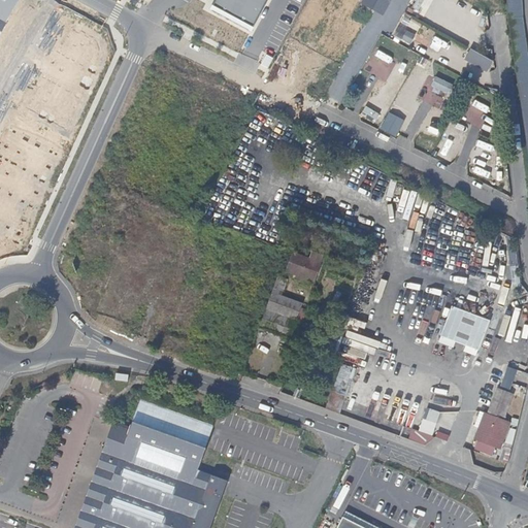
[(0,0),(0,19),(6,23),(18,0),(0,0)]
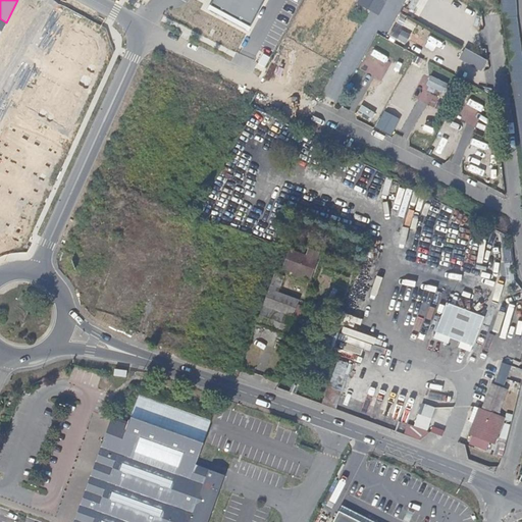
[(269,0),(218,0),(214,8),(254,30),(269,0)]
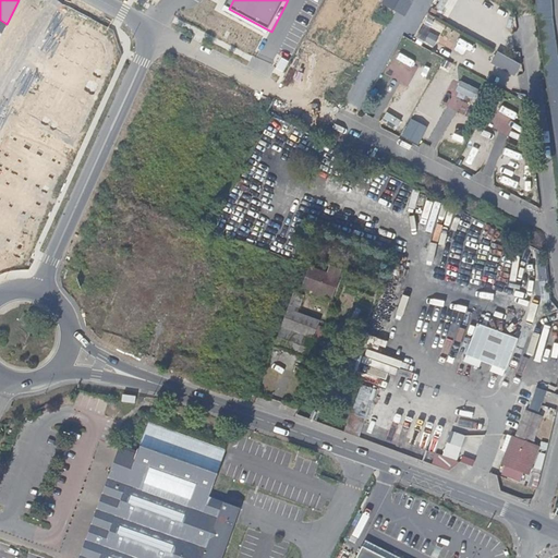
[(414,0),(383,0),(381,3),(405,16),(414,0)]
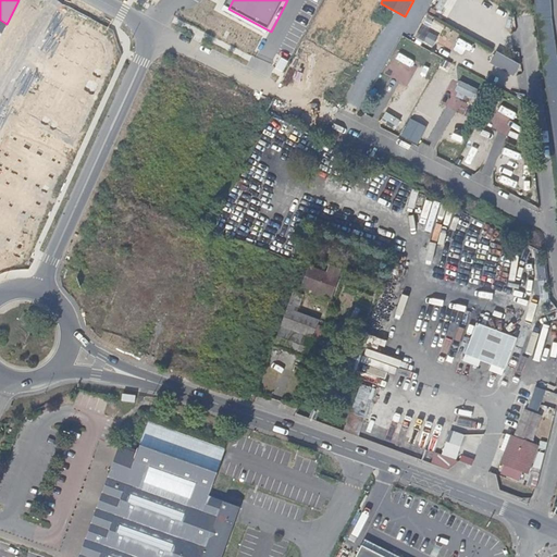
[(521,65),(496,51),(490,63),(515,76),(521,65)]
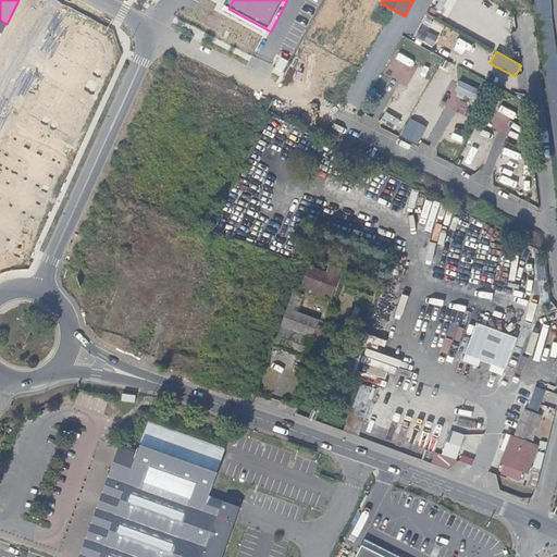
[(473,99),(478,90),(460,82),(456,90),(473,99)]
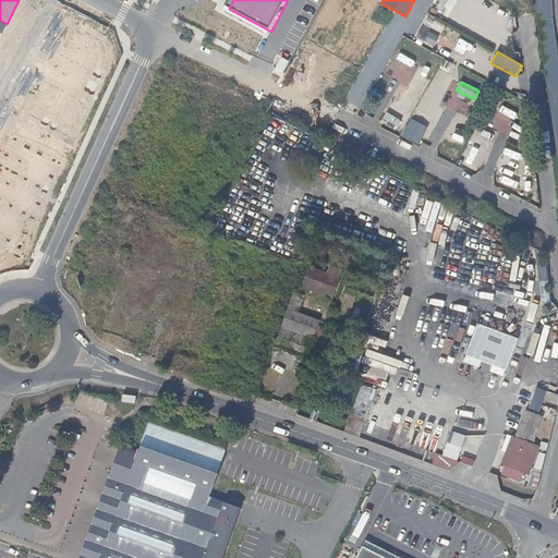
[(520,140),(528,119),(497,106),(488,128),(520,140)]
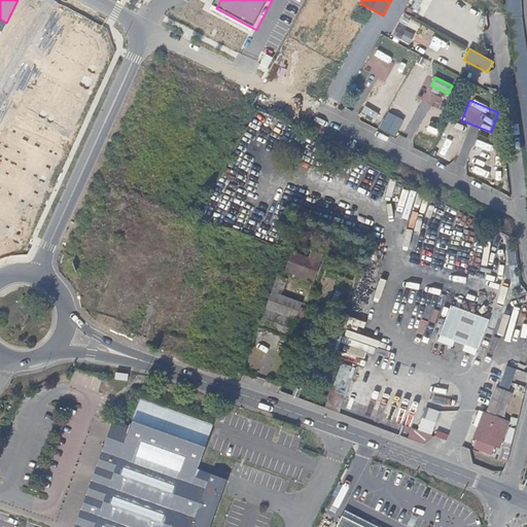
[(364,107),(362,112),(376,118),(379,112),(364,107)]
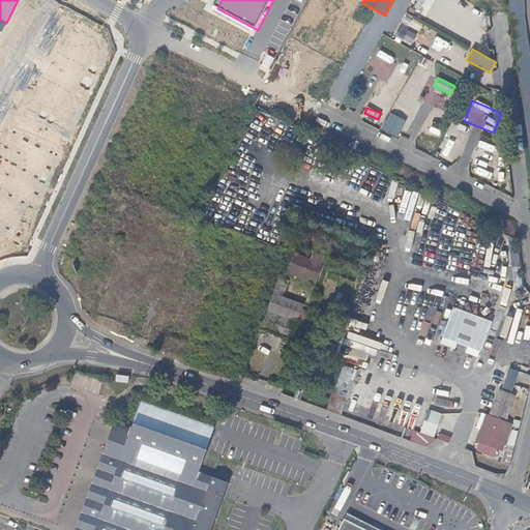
[(390,113),(381,130),(395,138),(405,120),(390,113)]
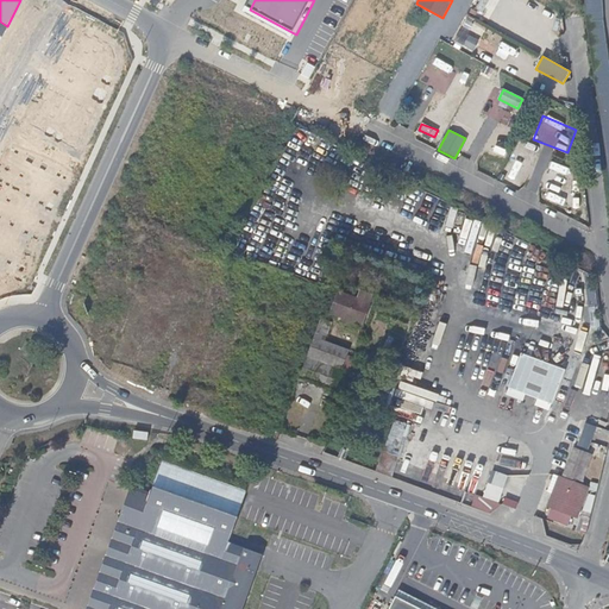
[(365,302),(339,294),(333,308),(339,311),(338,314),(358,321),(359,318),(365,302)]
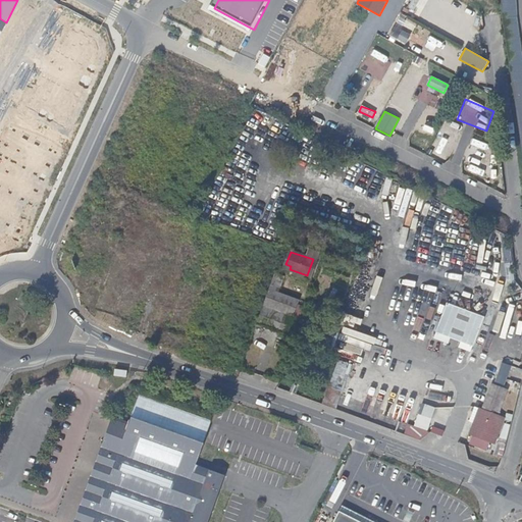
[(271,284),(276,286),(279,288),(284,275),(276,272),(271,284)]
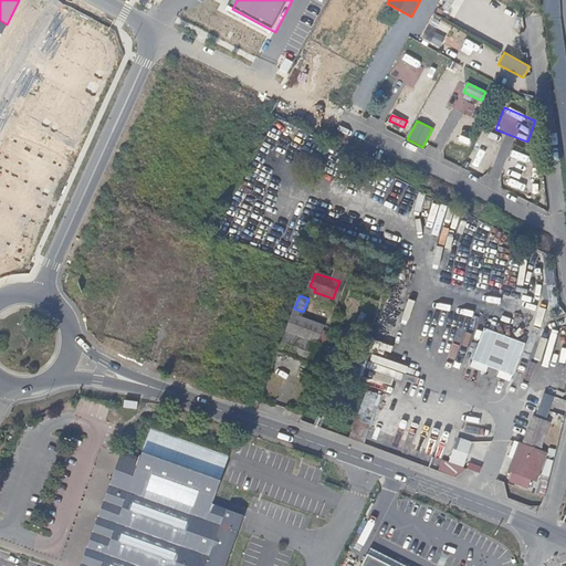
[(303,336),(317,342),(322,331),(325,324),(299,314),(300,311),(294,308),(291,318),(289,325),(286,331),(303,336)]
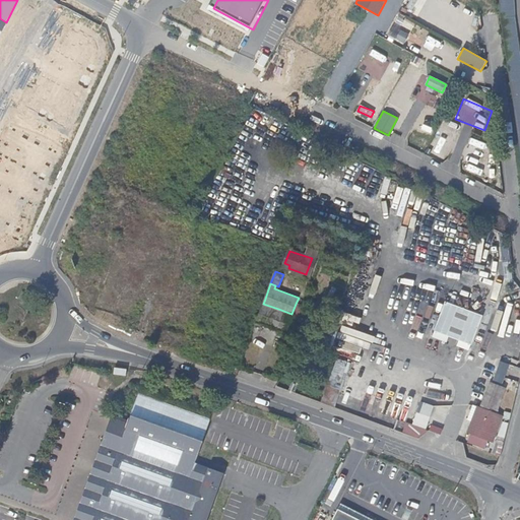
[(474,346),(485,317),(448,302),(437,331),(474,346)]
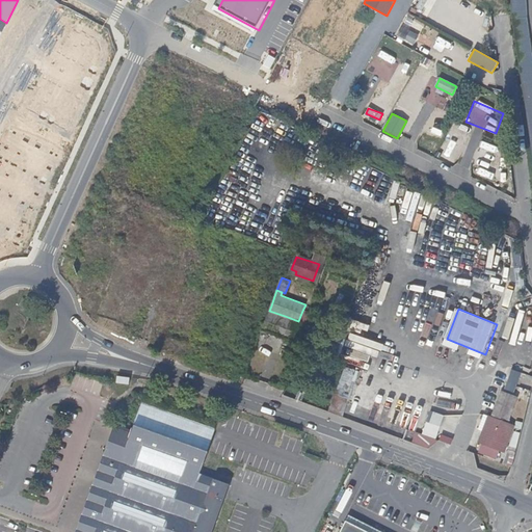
[(116,322),(132,326),(135,315),(120,311),(116,322)]
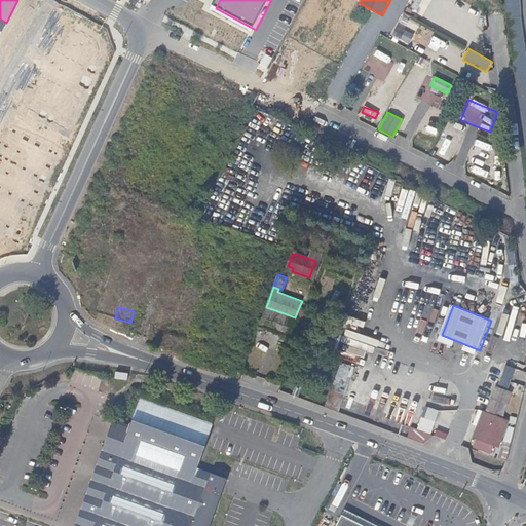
[(266,307),(261,321),(259,325),(288,336),(295,317),(282,312),(266,307)]
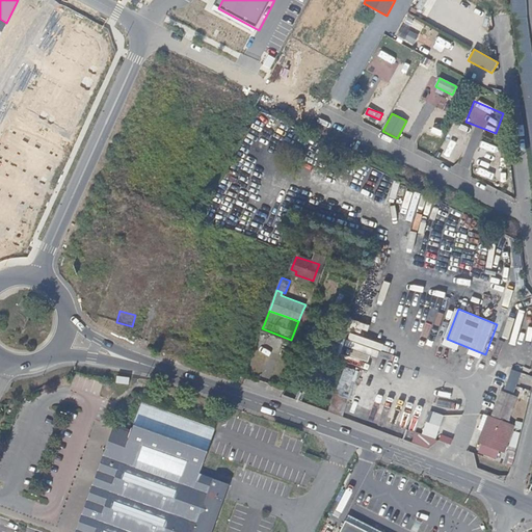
[(505,391),(516,393),(521,372),(510,370),(505,391)]
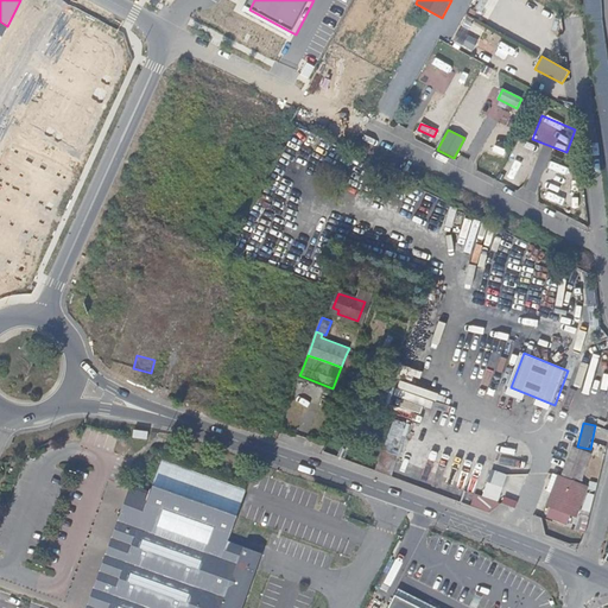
[(386,451),(400,455),(406,428),(392,424),(386,451)]
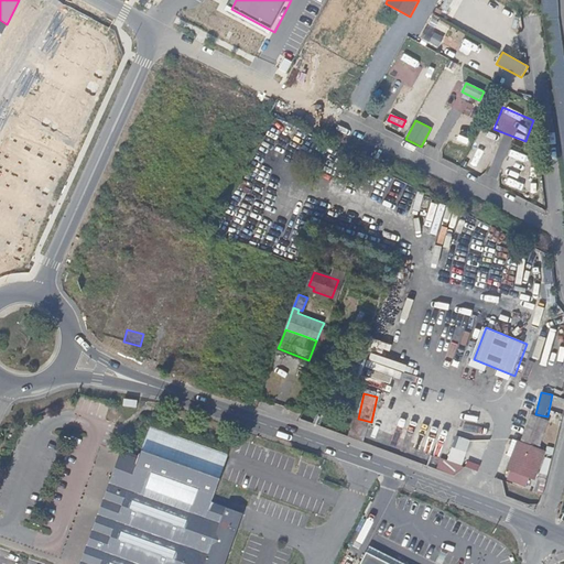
[(548,455),(540,452),(551,424),(533,418),(522,446),(513,469),(538,478),(548,455)]
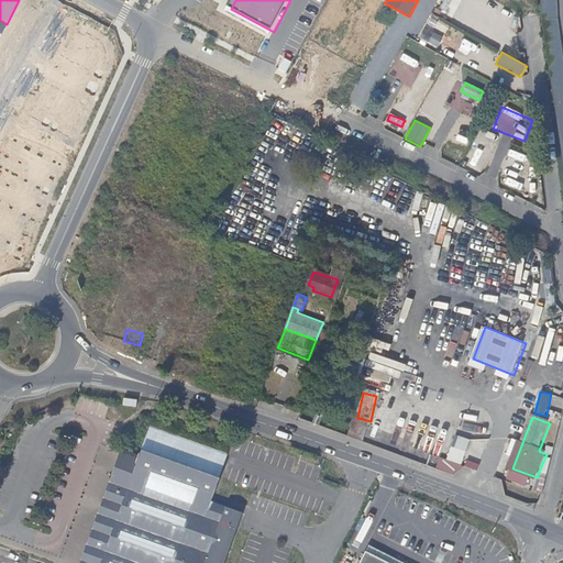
[(100,562),(223,562),(242,512),(211,500),(228,454),(150,427),(139,457),(133,473),(122,470),(117,485),(112,483),(89,545),(106,551),(100,562)]
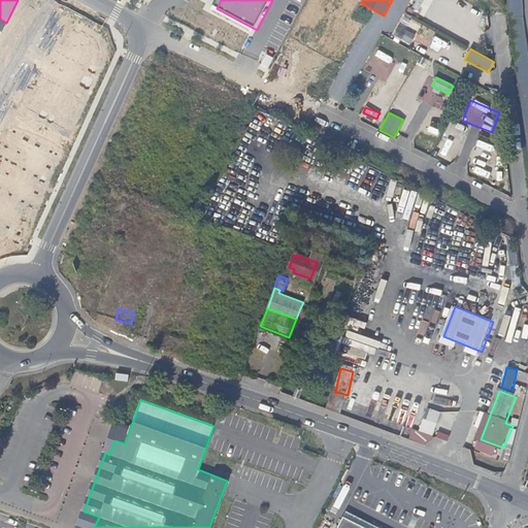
[(427,407),(419,431),(413,428),(408,439),(428,447),(441,413),(427,407)]
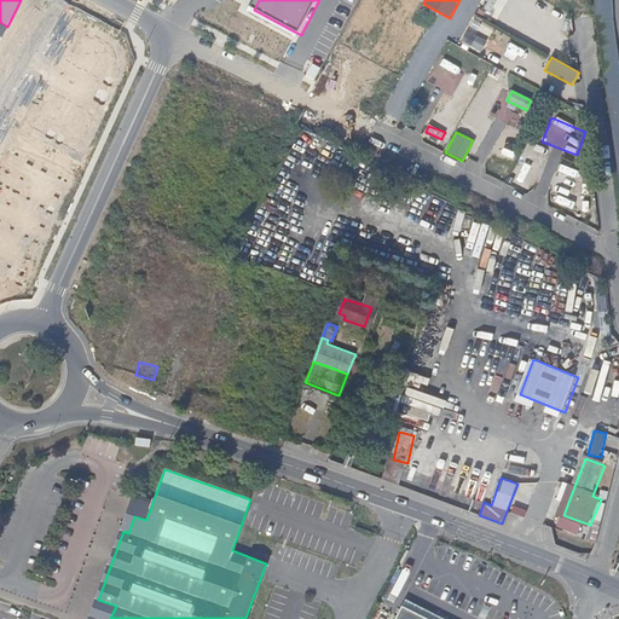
[(563,515),(573,490),(570,487),(559,518),(574,524),(589,530),(590,525),(563,515)]
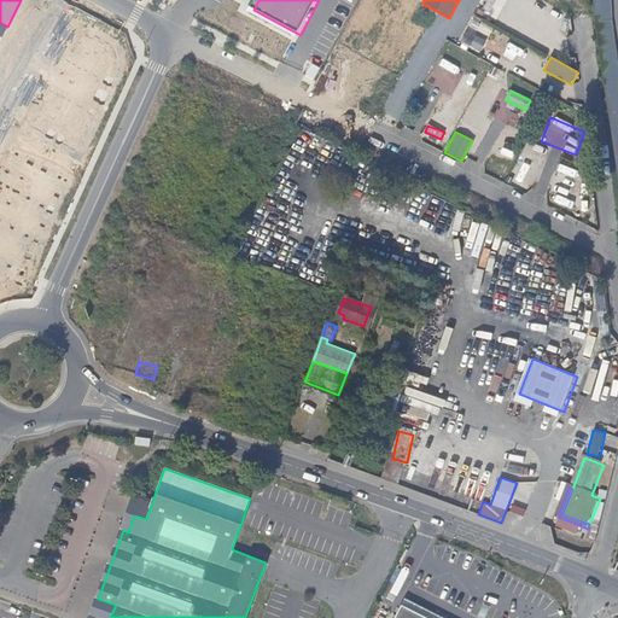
[(135,496),(123,530),(128,532),(134,516),(146,519),(152,502),(135,496)]
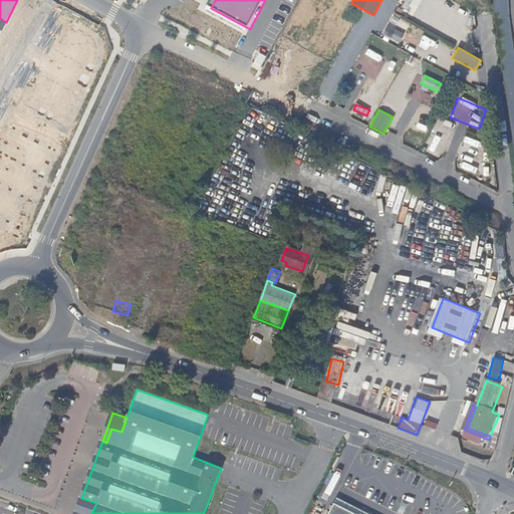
[(426,420),(424,426),(436,429),(437,423),(426,420)]
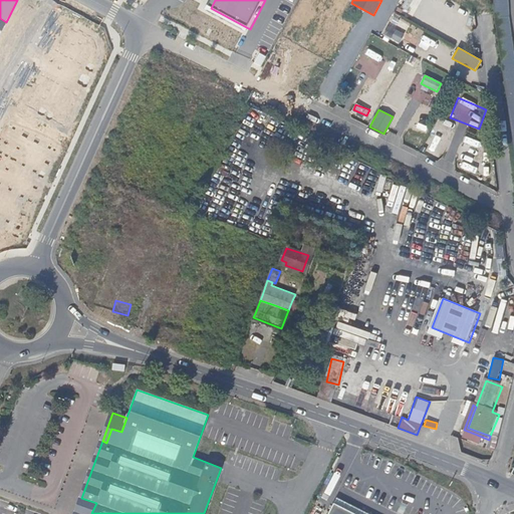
[(75,513),(91,513),(96,503),(81,498),(75,513)]
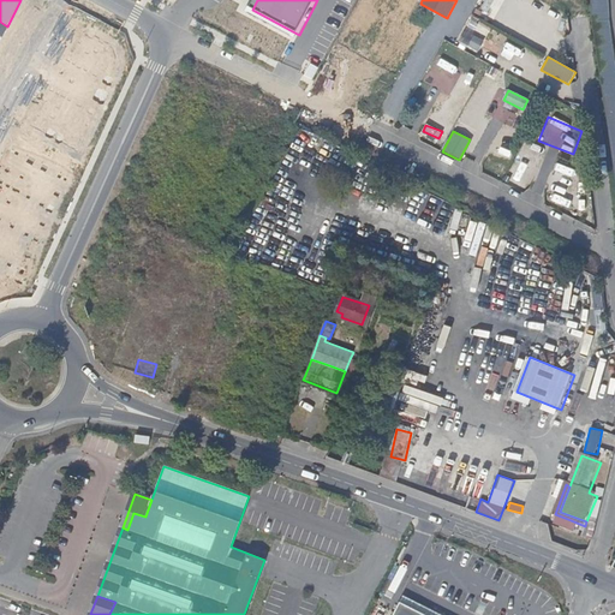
[(442,614),(402,596),(400,602),(425,614),(442,614)]
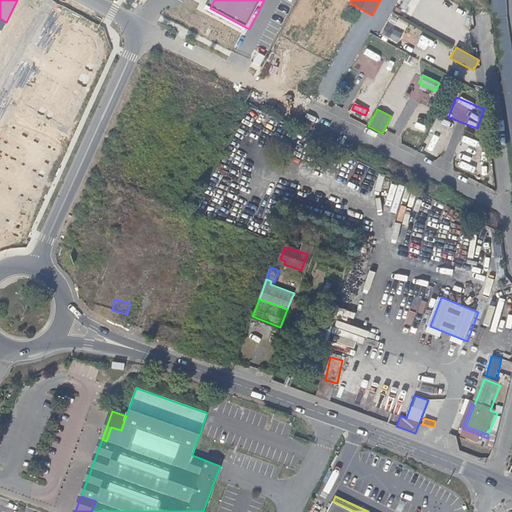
[(354,511),(333,501),(326,511),(354,511)]
